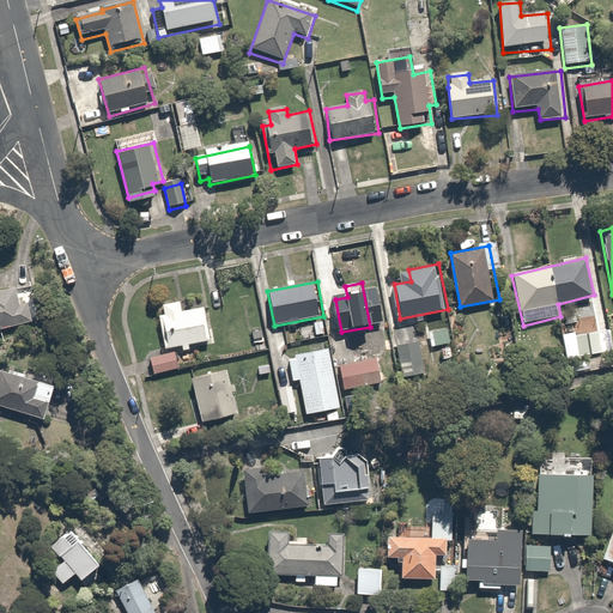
[(28,286),(0,292),(0,335),(38,326),(28,286)]
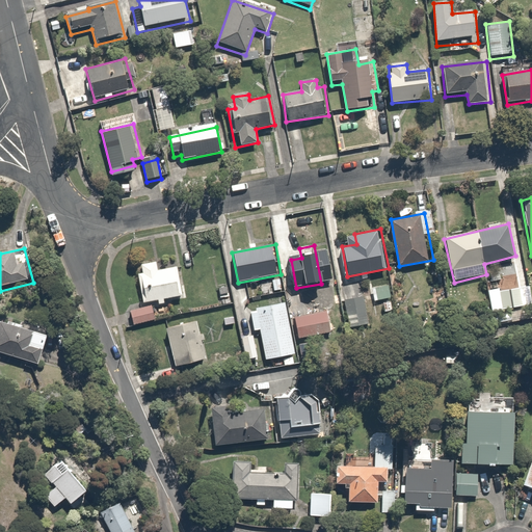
[(144,272),(138,273),(144,303),(153,302),(184,296),(179,266),(162,269),(160,257),(141,260),(144,272)]
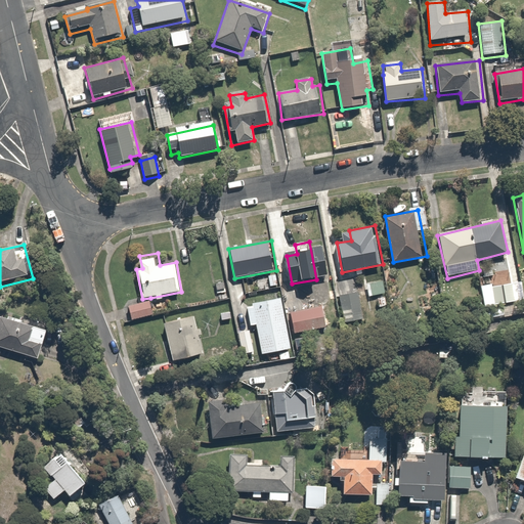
[(279,272),(267,274),(270,291),(282,288),(279,272)]
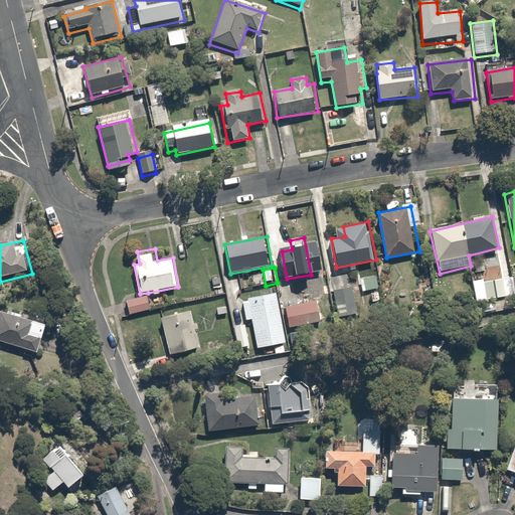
[(356,314),(349,270),(333,272),(326,274),(334,317),(356,314)]
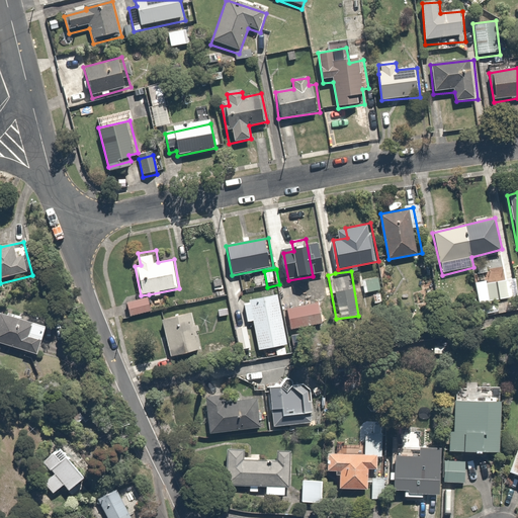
[(502,299),(517,295),(517,280),(517,277),(487,283),(486,275),(475,277),(483,317),(504,313),(502,299)]
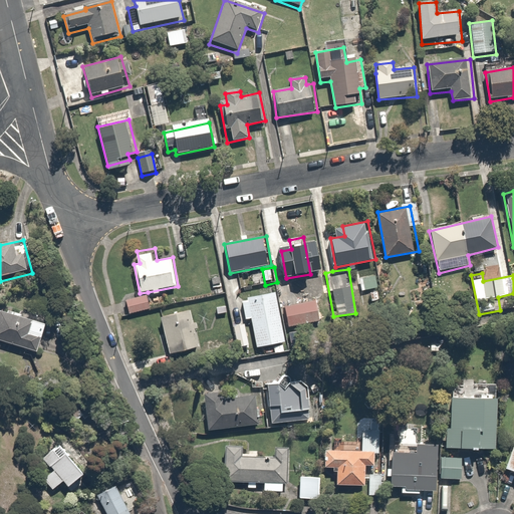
[(376,275),(358,278),(360,292),(379,288),(376,275)]
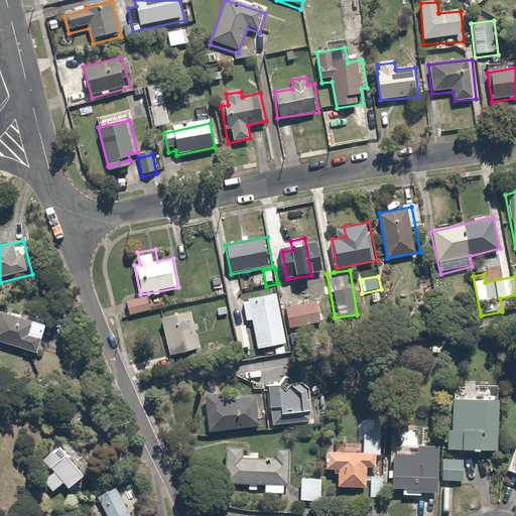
[(288,345),(276,292),(242,299),(247,321),(253,320),(260,351),(288,345)]
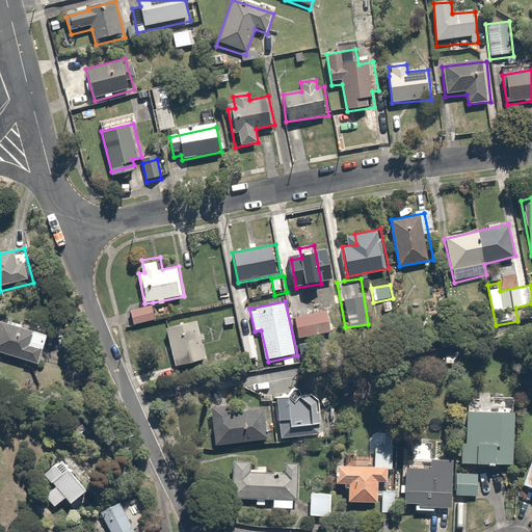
[(156,322),(153,302),(144,303),(129,307),(133,326),(156,322)]
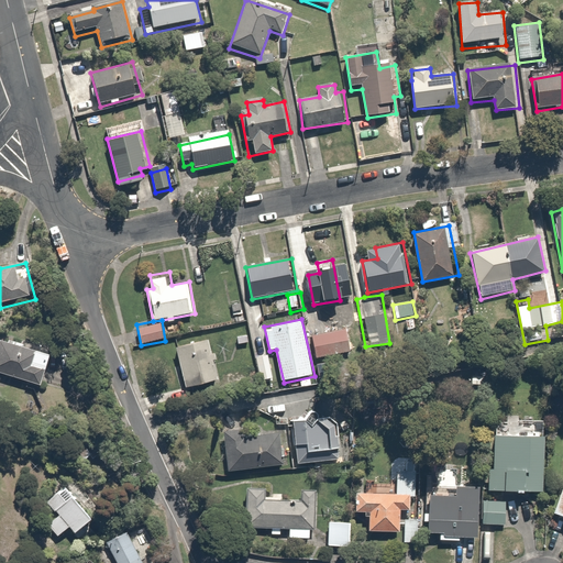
[(250,330),(234,333),(238,348),(253,344),(250,330)]
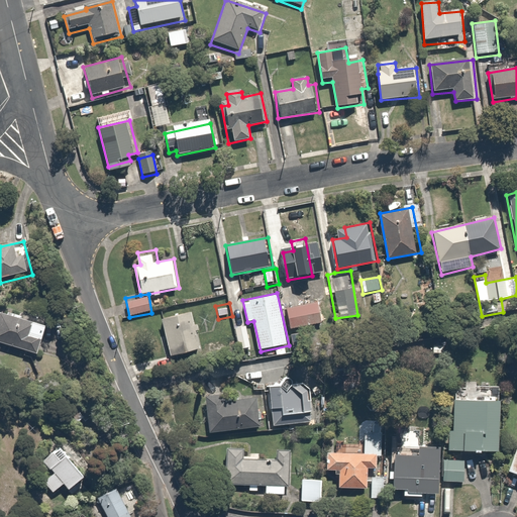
[(310,304),(287,309),(291,328),(315,323),(310,304)]
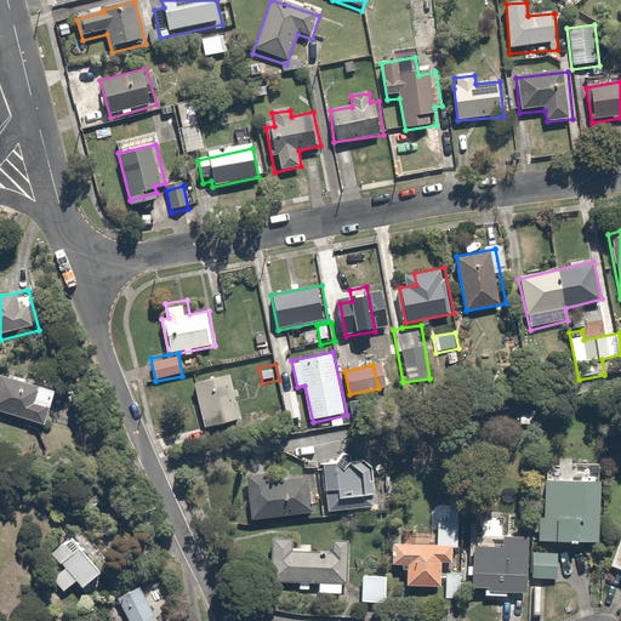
[(233,372),(194,382),(205,429),(244,420),(233,372)]
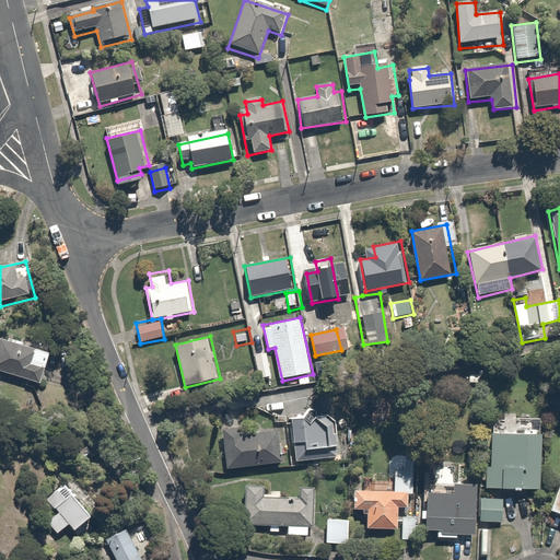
[(55,354),(0,338),(0,373),(45,387),(55,354)]
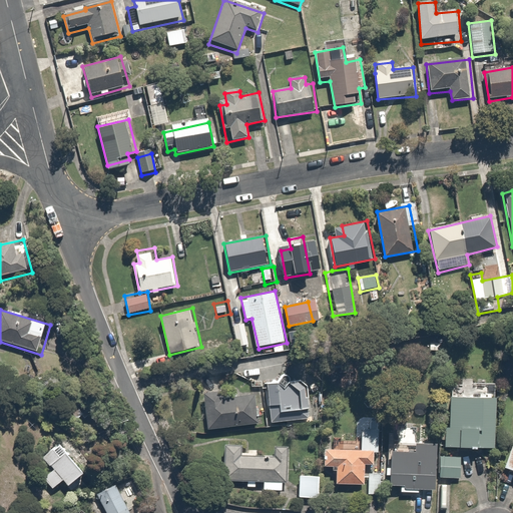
[(284,382),(265,385),(271,425),(307,420),(306,410),(289,413),(284,382)]
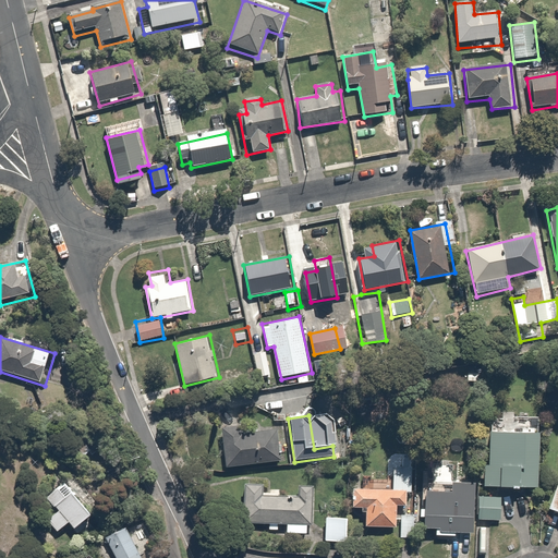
[(277,424),(222,431),(228,470),(281,463),(277,424)]
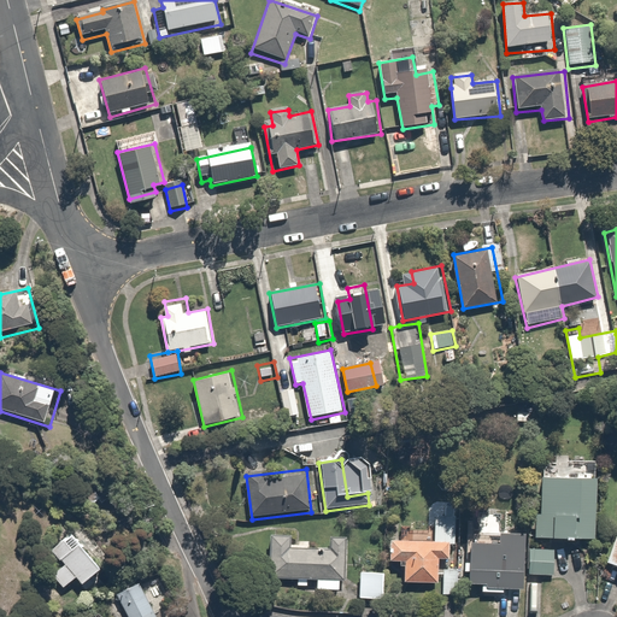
[(601,481),(542,476),(538,536),(597,541),(601,481)]
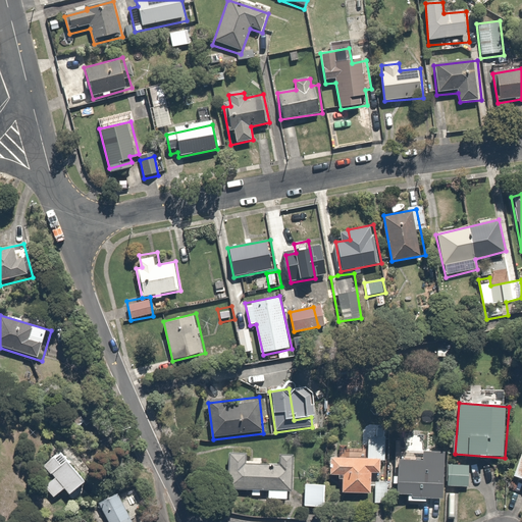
[(367,457),(330,454),(328,478),(345,480),(344,492),(374,496),(376,472),(382,473),(383,461),(387,462),(389,436),(369,435),(367,457)]
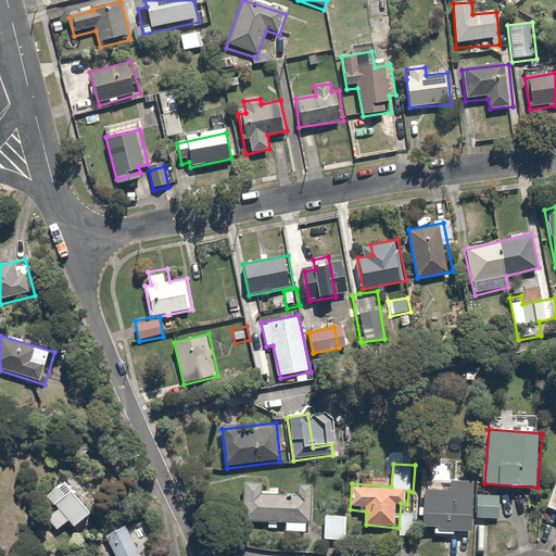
[(244,474),(241,519),(287,521),(286,531),(311,533),(311,519),(314,519),(316,484),(298,483),(297,494),(279,493),(280,487),(264,485),(265,476),(244,474)]
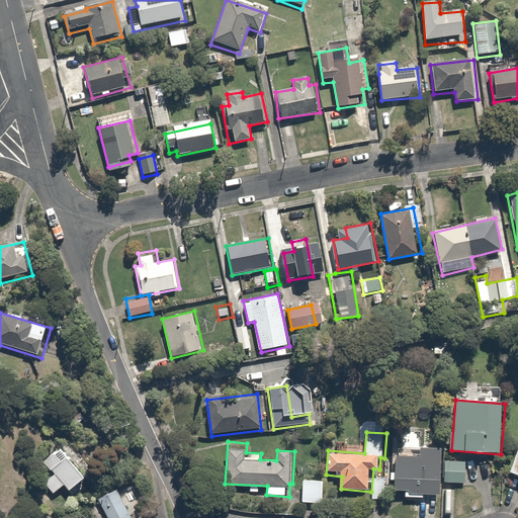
[(88,483),(64,447),(42,462),(48,469),(40,476),(54,494),(64,487),(70,495),(88,483)]
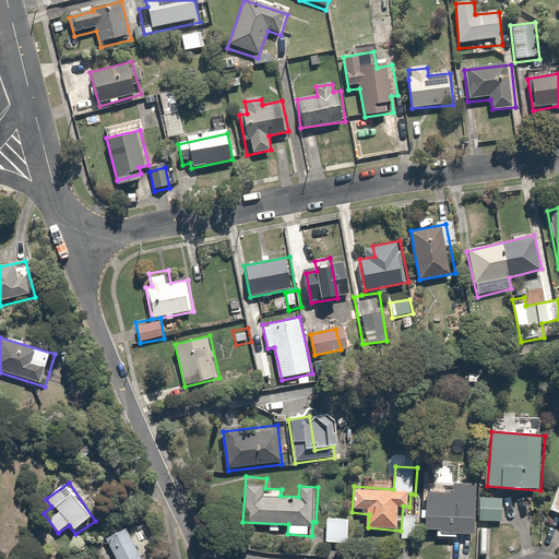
[(427,519),(428,535),(453,534),(454,551),(478,551),(478,520),(503,520),(502,495),(480,495),(480,483),(455,484),(455,494),(427,494),(427,507),(424,507),(424,519),(427,519)]
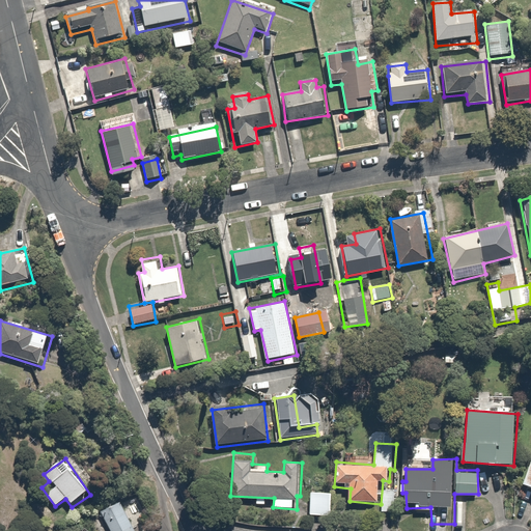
[(334,492),(311,491),(309,515),(333,516),(334,492)]
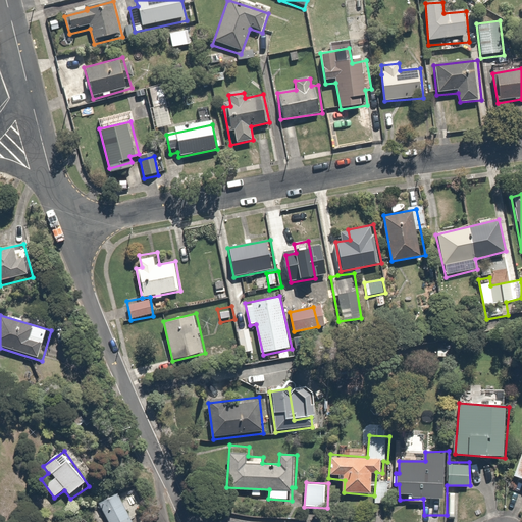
[(133,521),(122,494),(101,504),(108,521),(133,521)]
